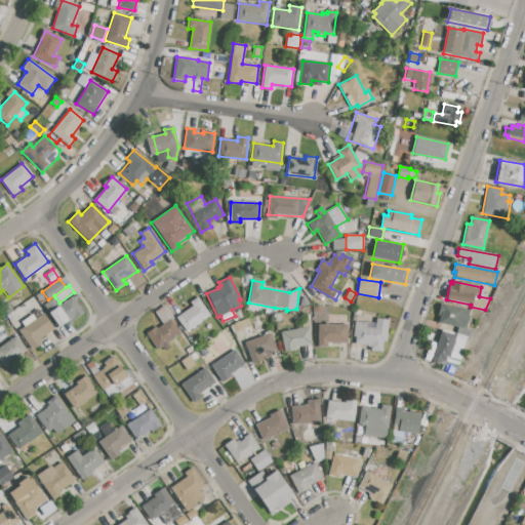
[(48,314),(72,296),(83,313),(73,320),(72,318),(58,327),(48,314)]
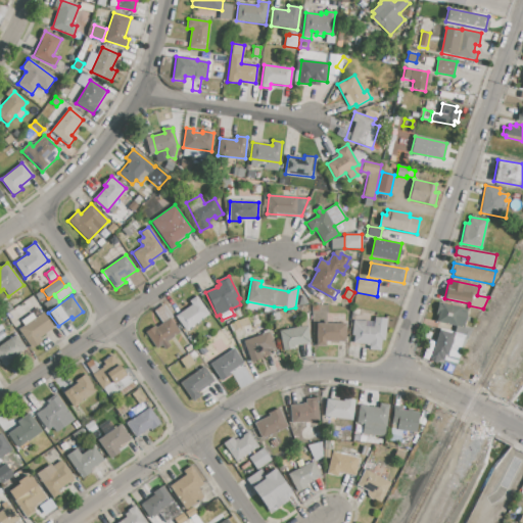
[(43,304),(55,296),(59,301),(59,302),(48,311),(43,304)]
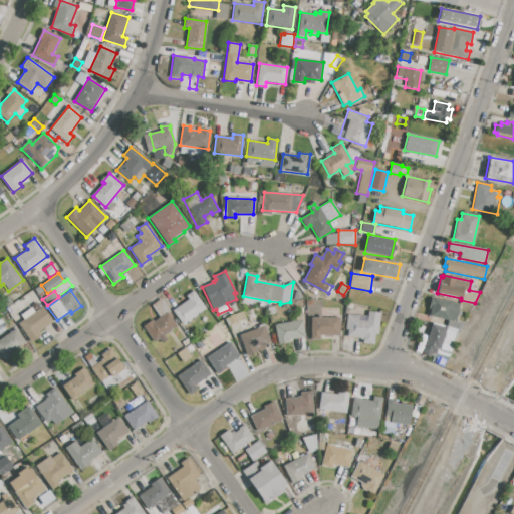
[(173,310),(189,300),(186,296),(193,291),(205,309),(182,324),(173,310)]
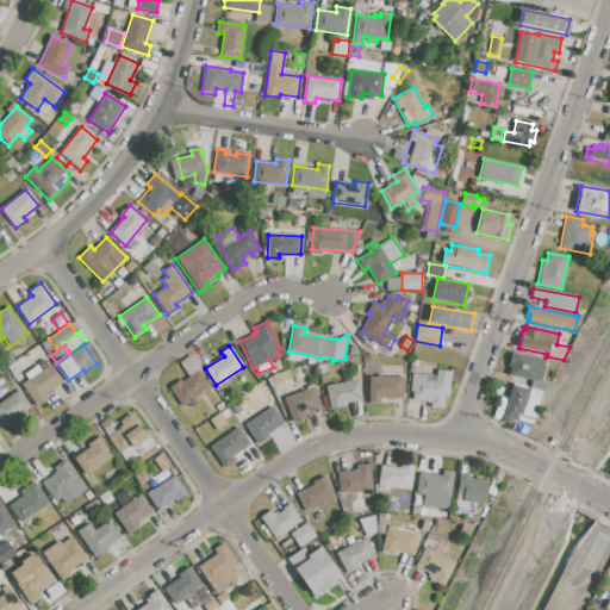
[(2,356),(10,352),(14,360),(7,365),(2,356)]
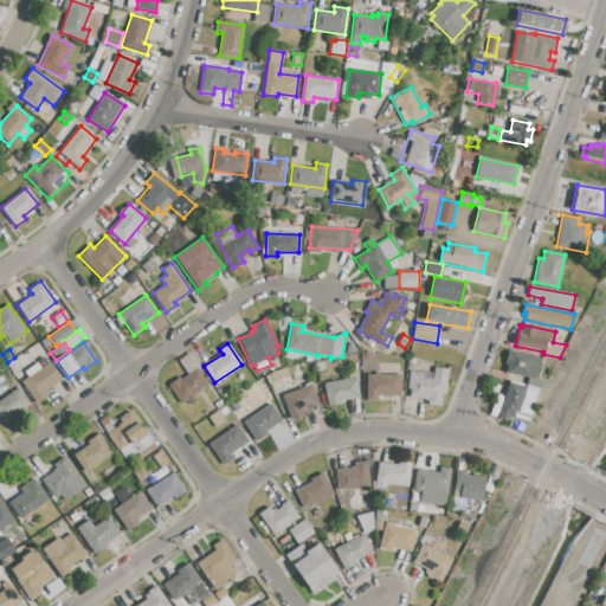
[(508,352),(542,358),(537,380),(507,373),(508,365),(505,365),(508,352)]
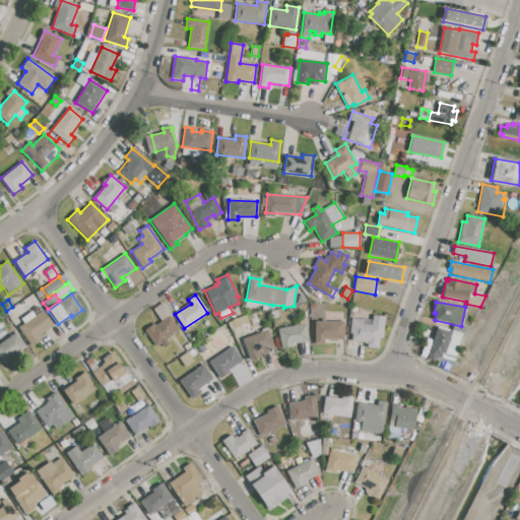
[(161,322),(152,310),(163,303),(172,315),(170,317),(161,322)]
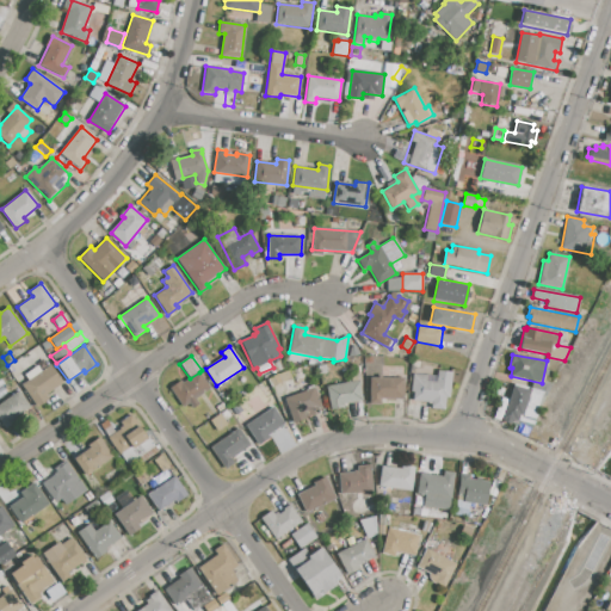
[(22,384),(50,364),(63,382),(45,395),(49,400),(38,407),(22,384)]
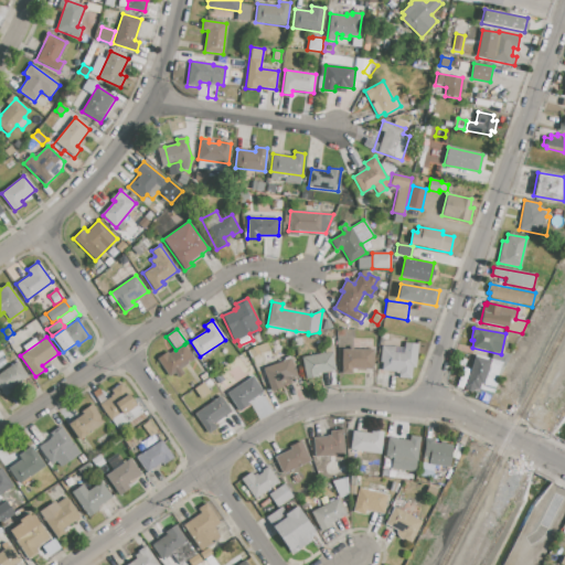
[(382,345),(404,349),(404,342),(418,344),(416,368),(412,366),(411,379),(398,377),(400,371),(382,370),(383,363),(380,363),(382,345)]
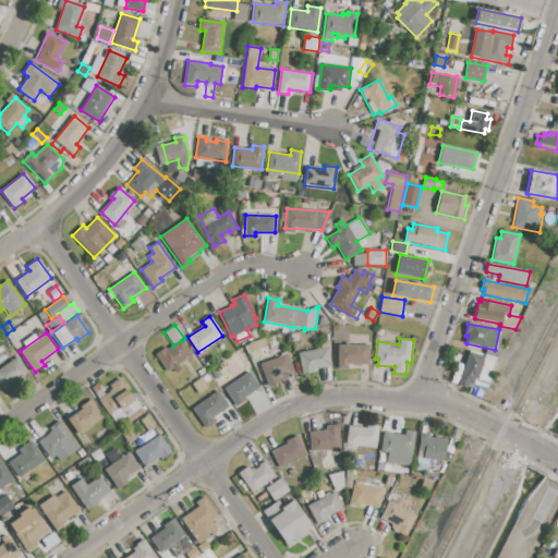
[(182,340),(192,354),(166,372),(154,354),(166,347),(167,350),(173,346),(182,340)]
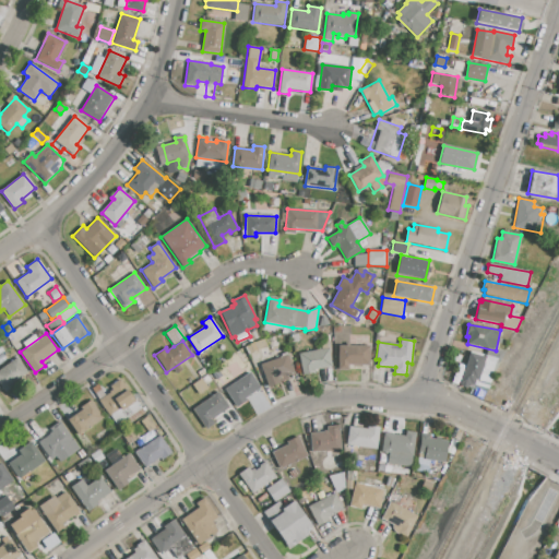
[(339,345),(369,346),(369,365),(348,364),(348,369),(337,369),(339,345)]
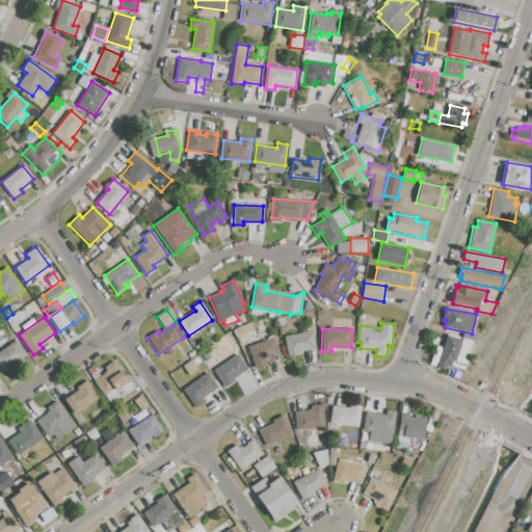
[(284,336),(311,330),(315,348),(299,351),(299,354),(288,356),(284,336)]
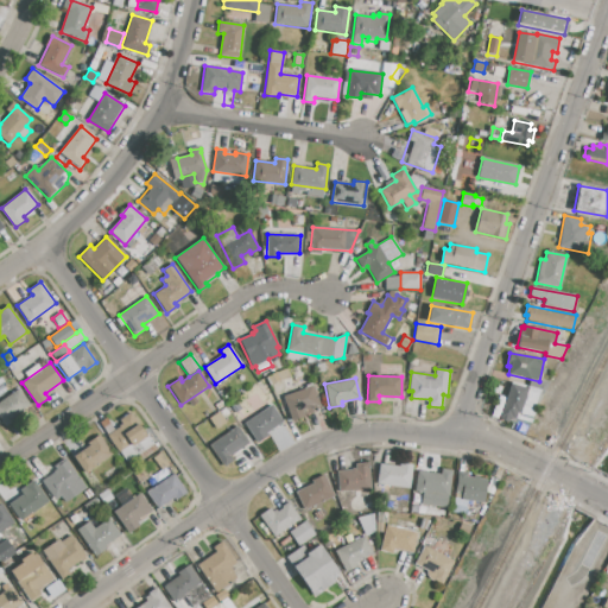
[(512,381),(540,390),(530,423),(523,435),(511,429),(515,418),(511,417),(510,423),(500,419),(512,381)]
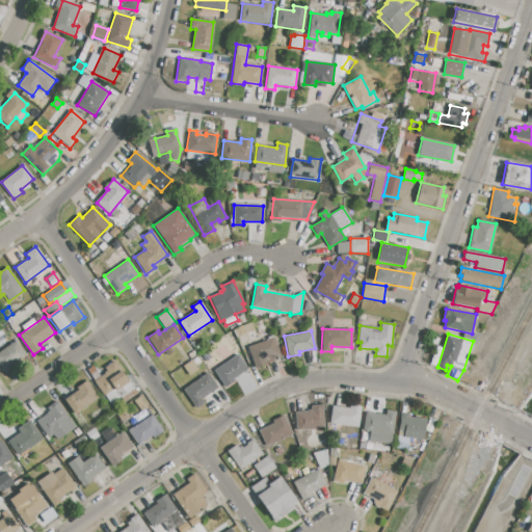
[(247,347),(273,338),(280,353),(273,356),(274,360),(266,363),(267,365),(256,369),(247,347)]
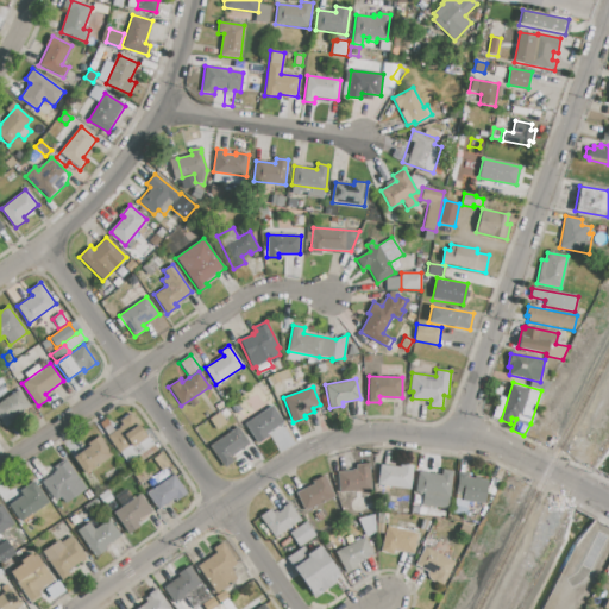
[(0,419),(0,401),(18,389),(30,406),(17,416),(19,419),(6,428),(0,419)]
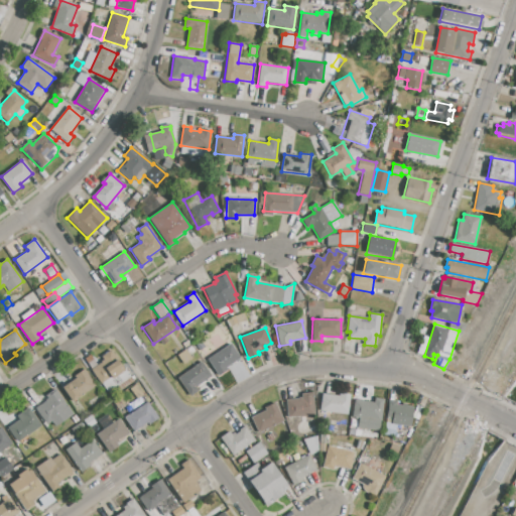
[(201,342),(205,347),(199,350),(196,346),(201,342)]
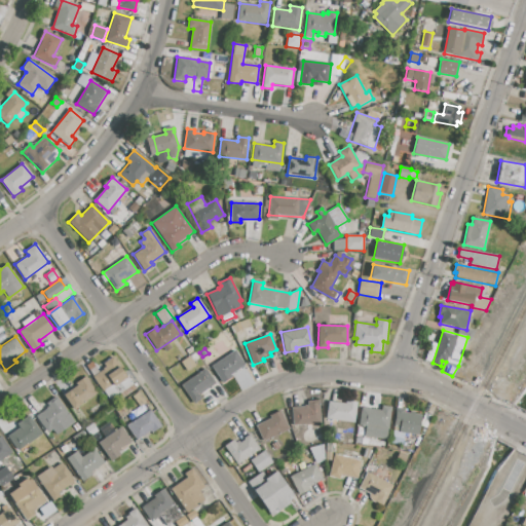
[(211,366),(234,350),(245,365),(230,374),(232,376),(223,383),(211,366)]
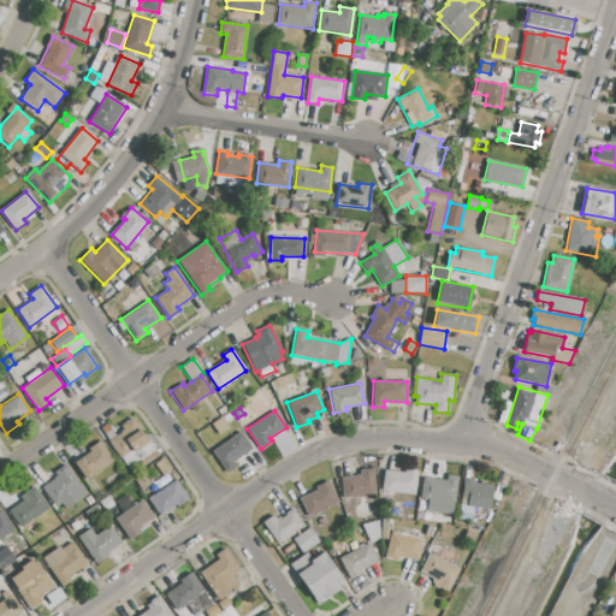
[(221,416),(229,427),(219,433),(212,424),(221,416)]
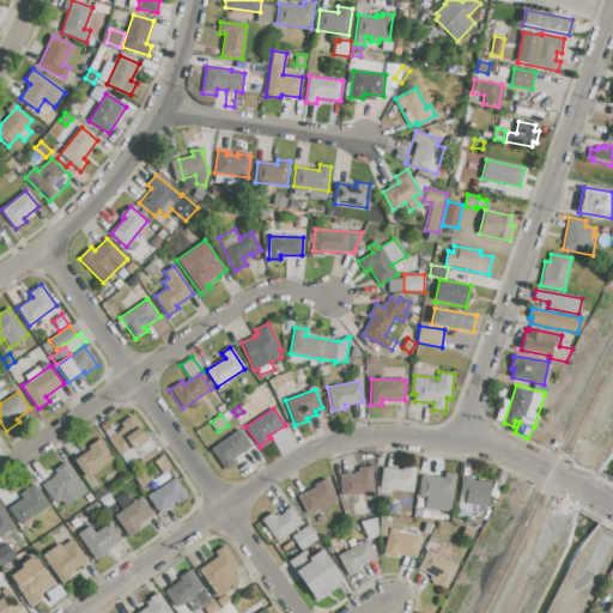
[(109,438),(125,428),(121,423),(131,416),(149,439),(133,450),(131,448),(121,454),(109,438)]
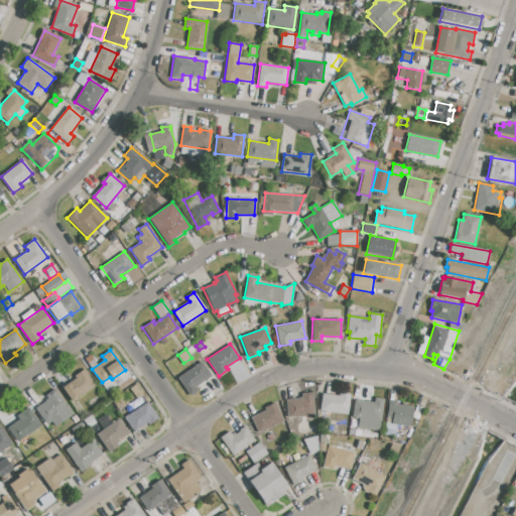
[(177,378),(202,361),(212,376),(195,387),(198,391),(190,396),(177,378)]
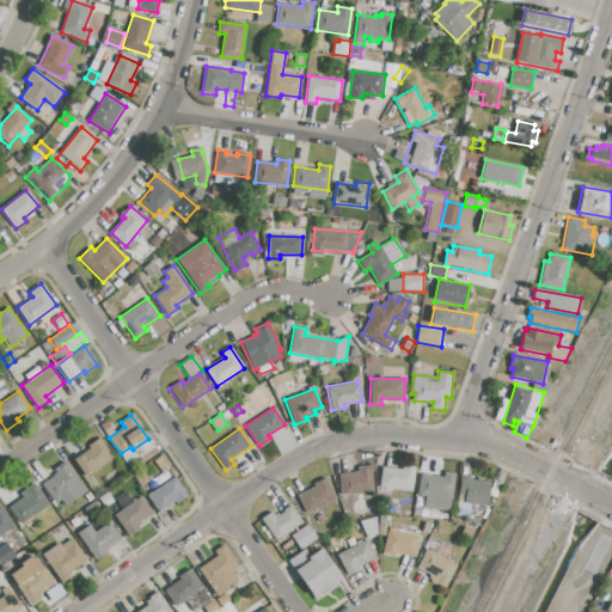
[(74,460),(91,450),(89,446),(99,438),(112,458),(86,477),(74,460)]
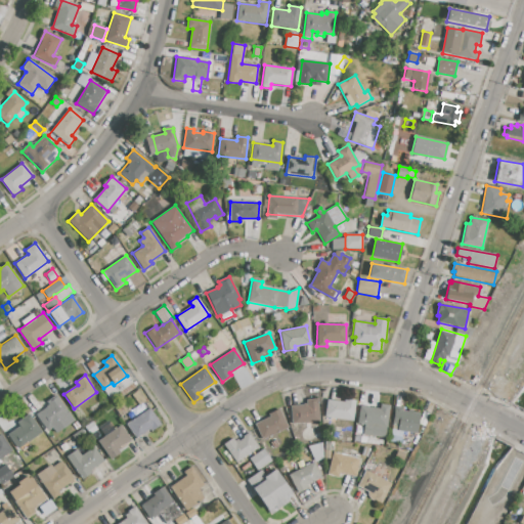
[(131,395),(137,390),(145,401),(139,406),(131,395)]
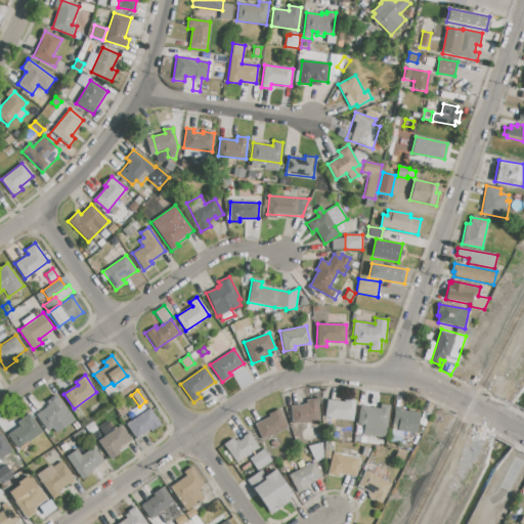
[(35,415),(49,405),(46,401),(55,395),(74,421),(55,433),(52,428),(47,431),(35,415)]
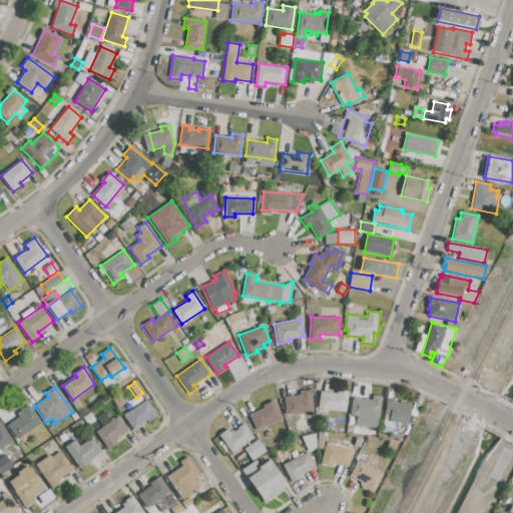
[(287,415),(286,398),(297,398),(297,395),(300,395),(300,392),(311,391),(313,413),(287,415)]
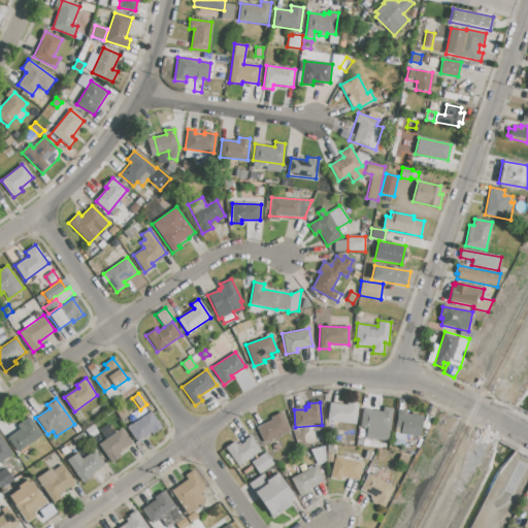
[(327,421),(330,403),(345,405),(347,402),(358,404),(355,424),(327,421)]
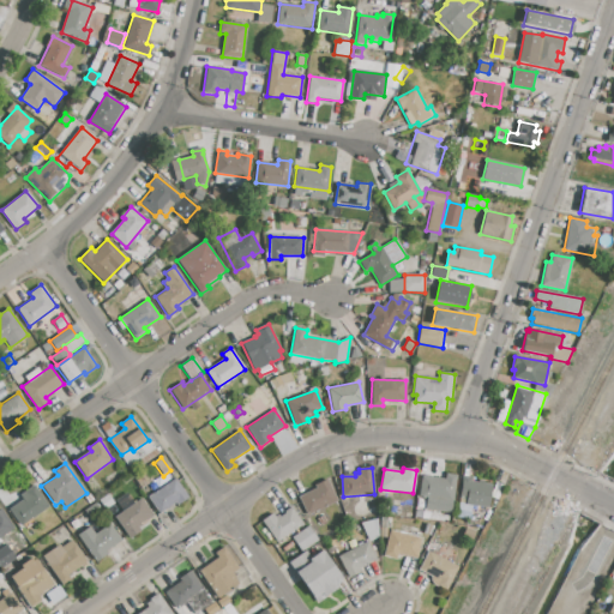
[(140,489),(133,477),(145,469),(154,480),(140,489)]
